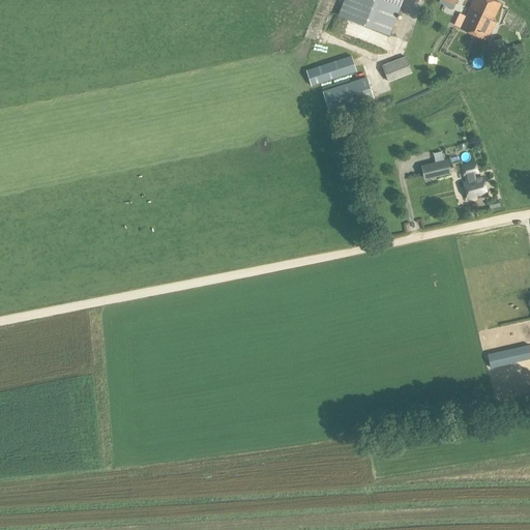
[(344,0),(337,16),(389,36),(403,0),(344,0)]
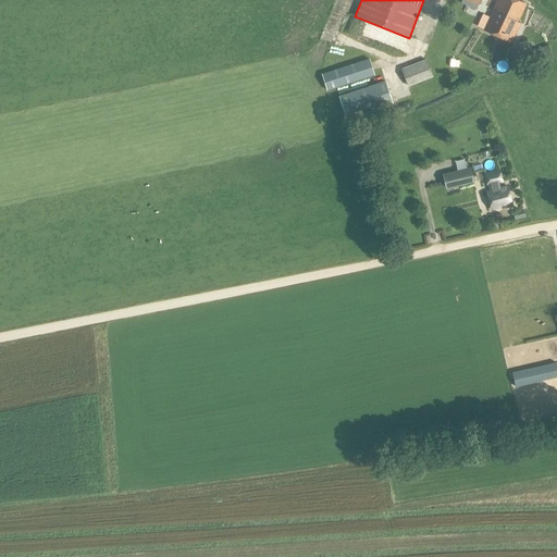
[(462,0),(461,3),(477,10),(481,0),(462,0)]
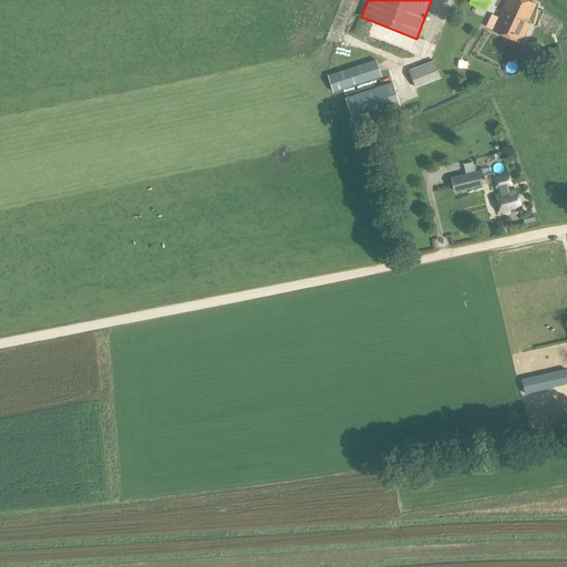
[(529,23),(527,22),(535,4),(525,0),(507,0),(494,31),(521,43),(529,23)]
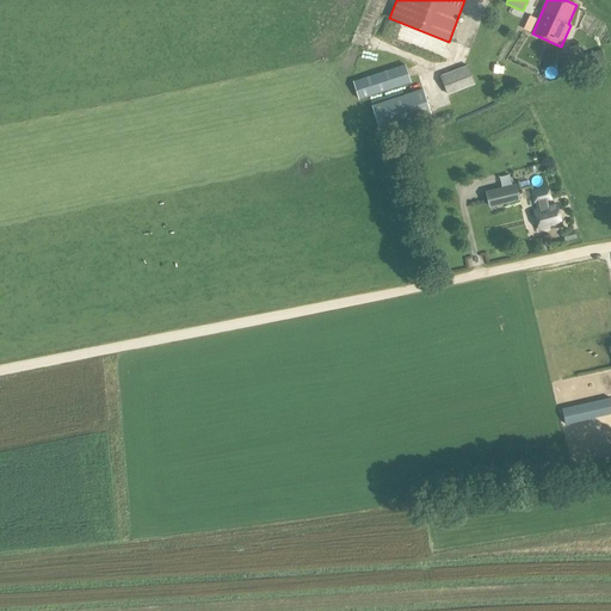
[(598,65),(605,62),(602,50),(594,53),(598,65)]
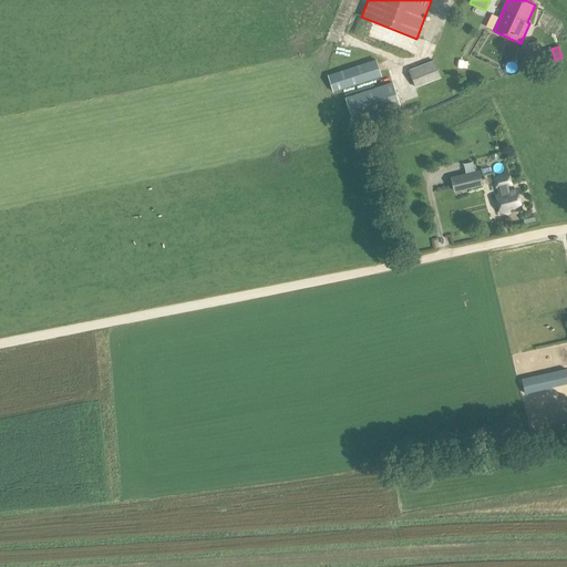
[(518,52),(519,66),(531,66),(529,52),(518,52)]
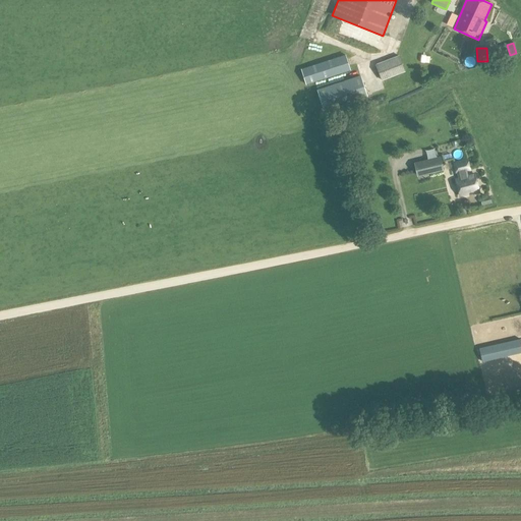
[(345,55),(301,69),(306,84),(350,70),(345,55)]
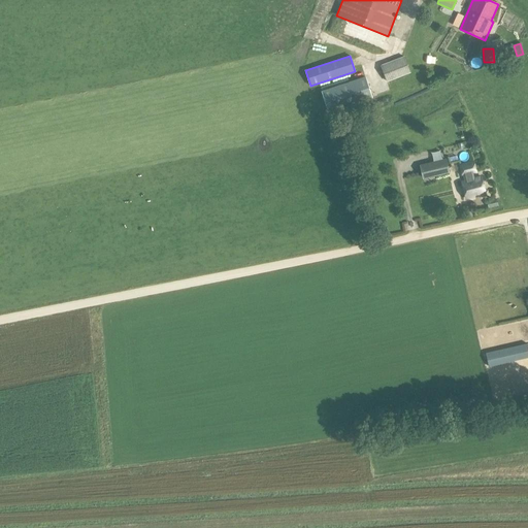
[(381,65),(387,81),(410,72),(404,56),(381,65)]
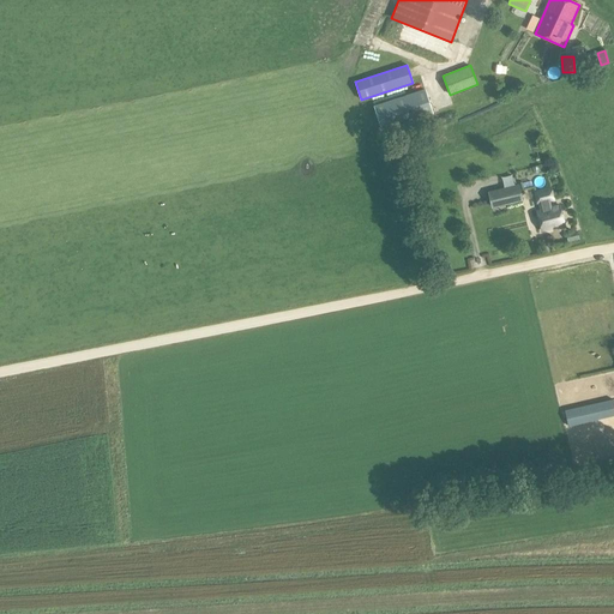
[(423,88),(374,104),(381,128),(432,112),(423,88)]
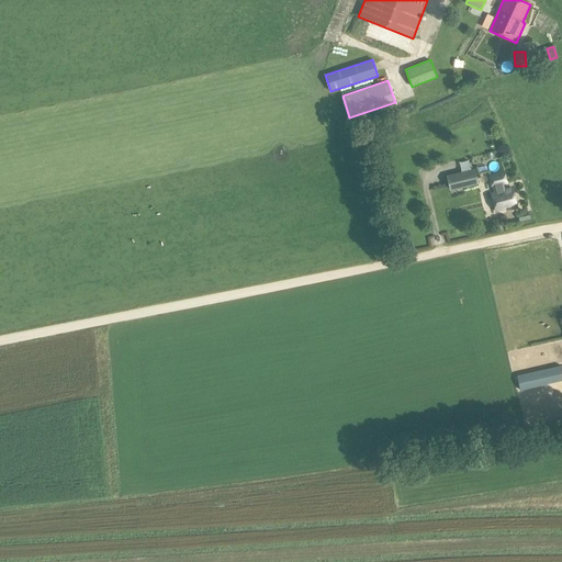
[(450,190),(479,183),(475,169),(447,176),(450,190)]
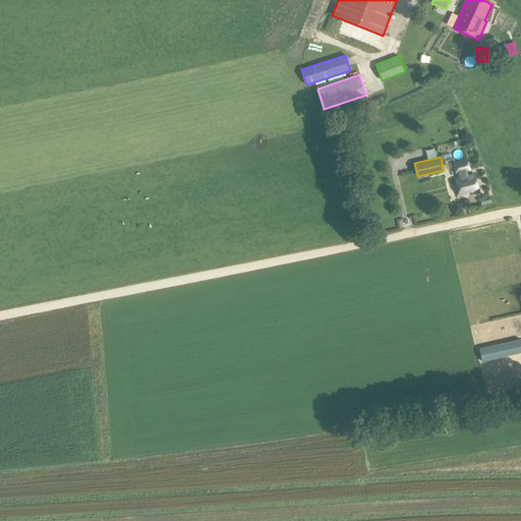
[(457,174),(458,179),(456,180),(460,196),(479,191),(475,175),(473,175),(473,174),(467,175),(467,172),(471,171),(468,159),(453,162),(456,174),(457,174)]
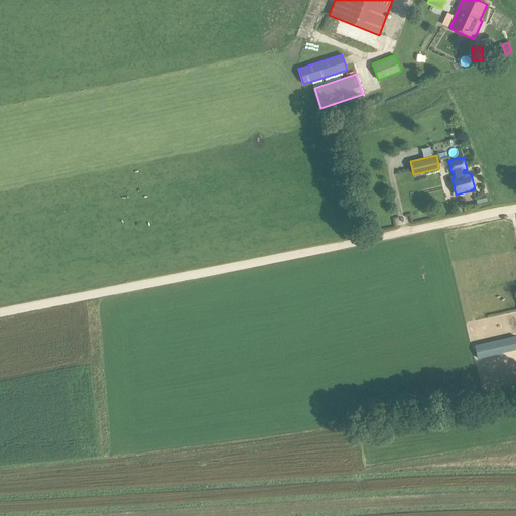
[(478,196),(480,202),(488,200),(486,194),(478,196)]
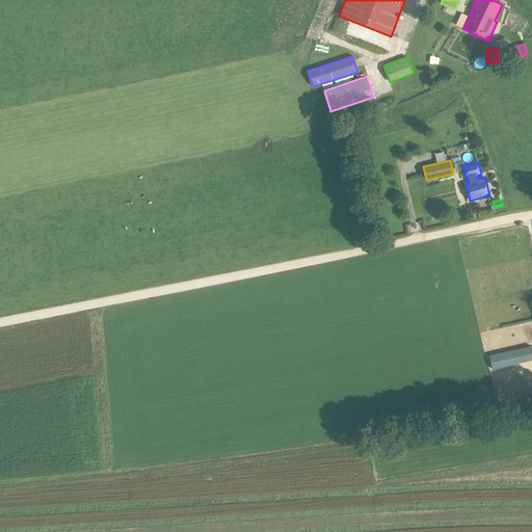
[(531,353),(530,347),(490,355),(494,370),(531,361),(531,353)]
